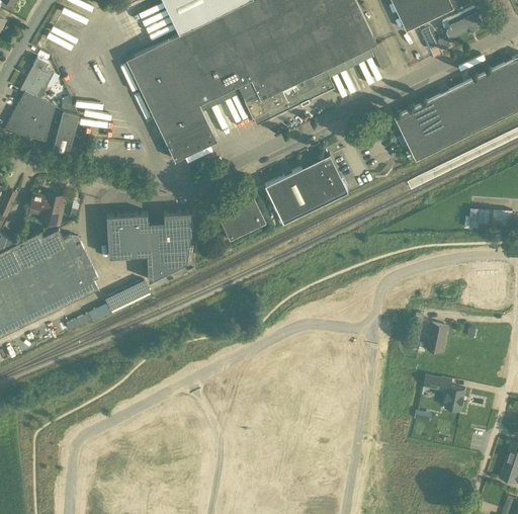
[(0,6),(0,7),(8,12),(11,6),(12,7),(15,0),(0,0),(3,1),(0,6)]
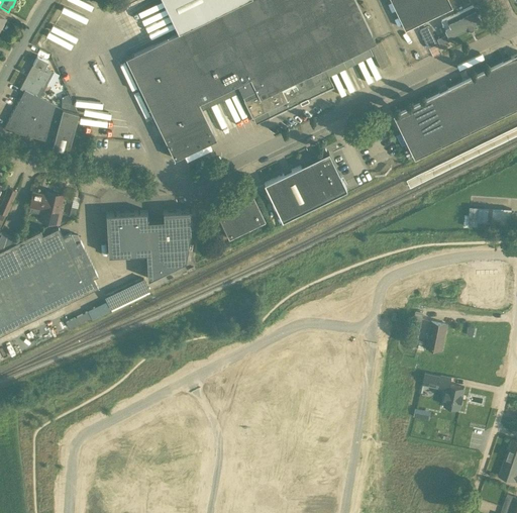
[(161,0),(179,35),(125,61),(167,145),(174,162),(215,141),(198,105),(203,102),(209,100),(216,96),(224,92),(230,89),(236,86),(255,126),(332,89),(323,70),(330,67),(336,64),(345,59),(357,54),(365,50),(376,44),(353,0),(161,0)]
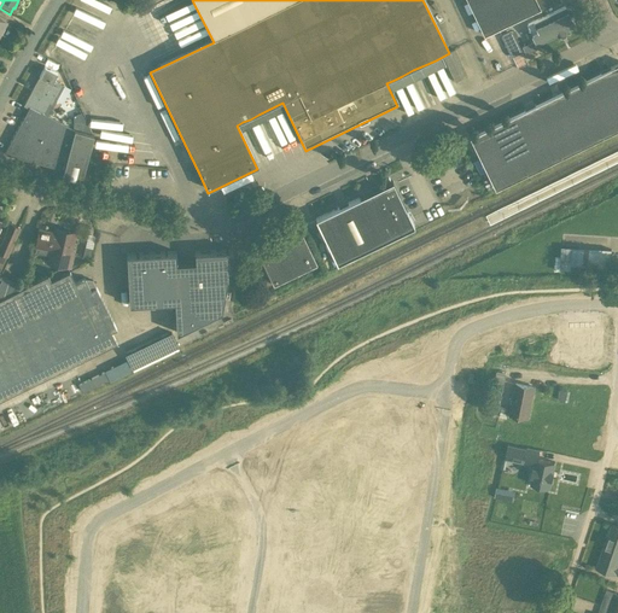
[(560,3),(559,0),(464,0),(484,39),(560,3)]
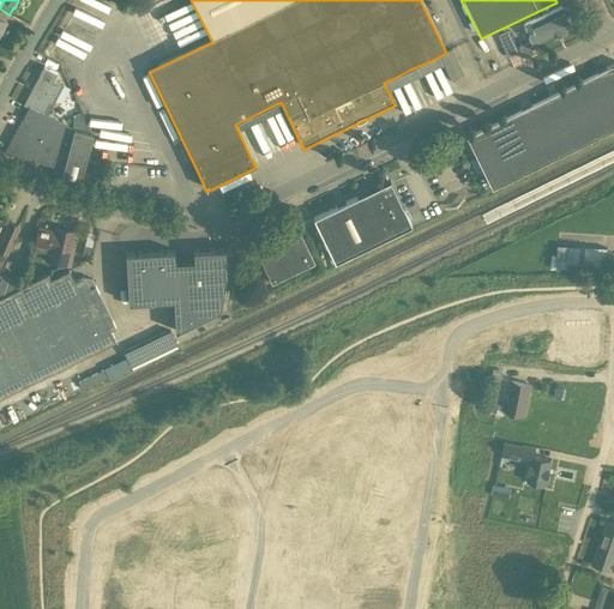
[(534,48),(570,30),(565,20),(567,19),(569,17),(567,14),(566,12),(564,12),(561,12),(560,11),(524,28),(534,48)]
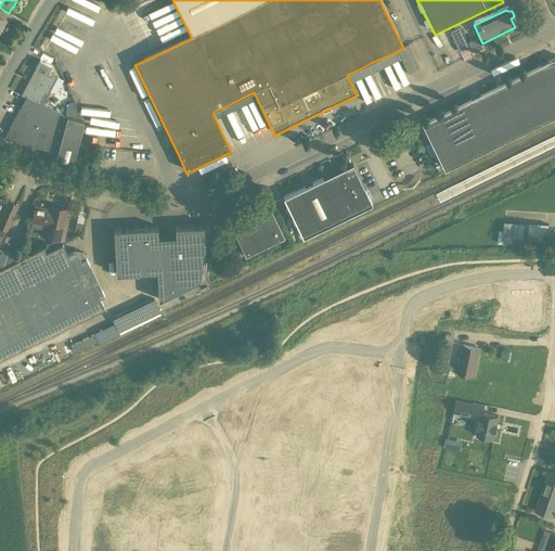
[(84,43),(93,26),(67,11),(57,29),(84,43)]
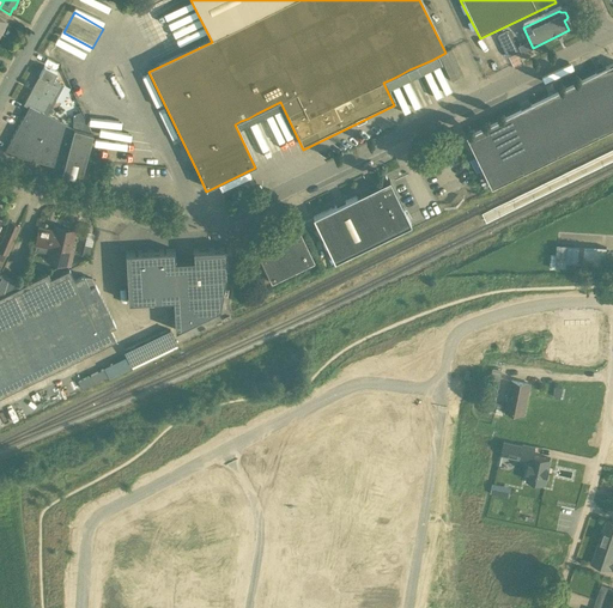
[(508,35),(497,40),(507,60),(517,55),(508,35)]
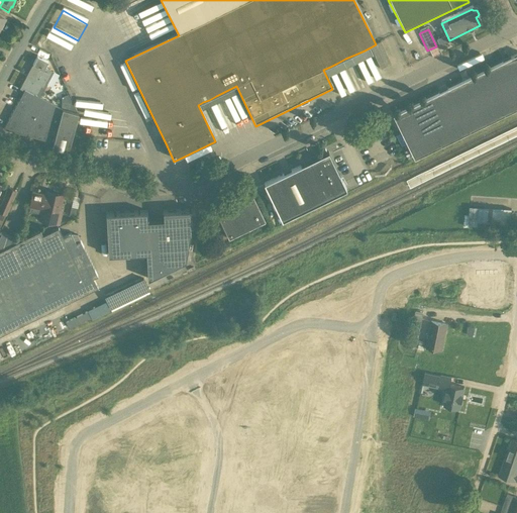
[(437,41),(441,49),(450,44),(446,37),(437,41)]
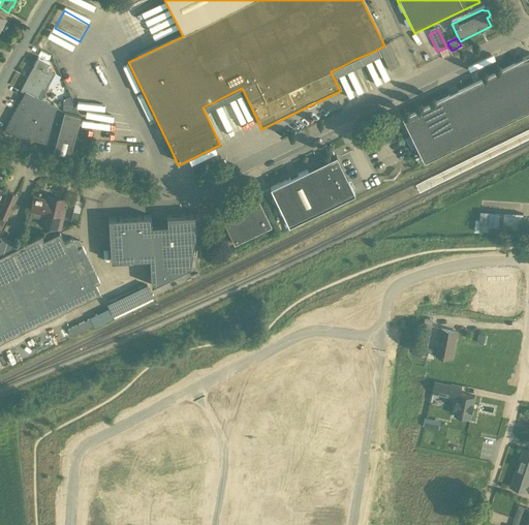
[(379,51),(390,73),(400,68),(390,45),(379,51)]
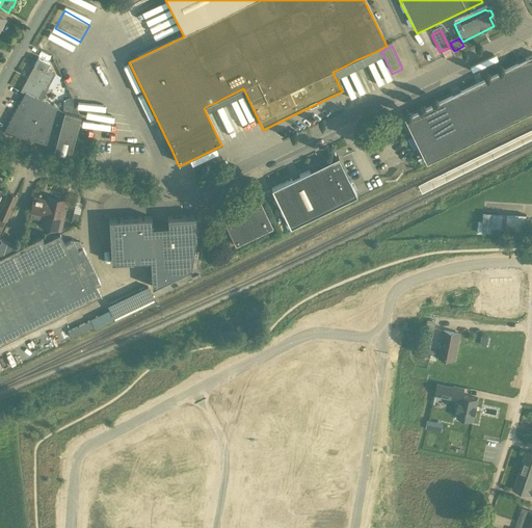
[(404,123),(426,167),(531,114),(531,58),(521,64),(517,67),(460,95),(456,97),(452,99),(404,123)]
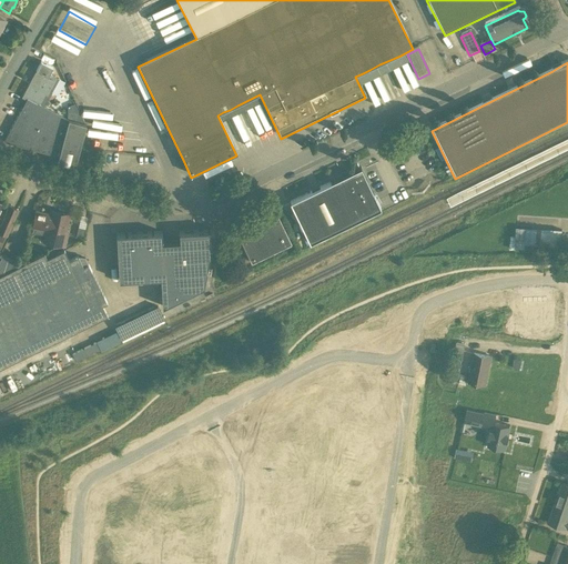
[(22,101),(27,102),(40,110),(41,109),(46,100),(48,101),(58,82),(49,78),(53,71),(41,64),(36,74),(37,74),(30,86),(22,101)]
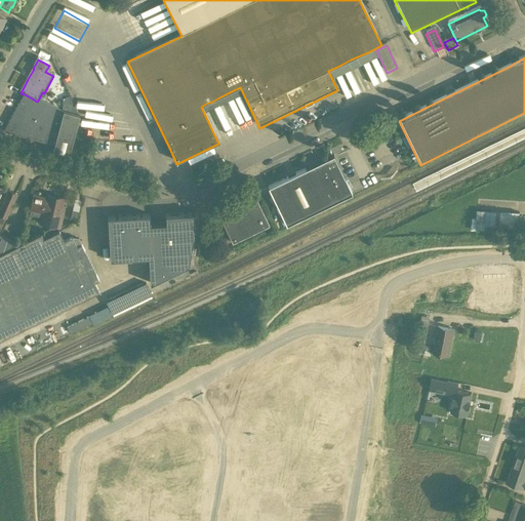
[(79,118),(64,114),(38,101),(37,102),(25,94),(3,134),(53,148),(51,156),(59,158),(68,160),(74,137),(76,130),(79,118)]
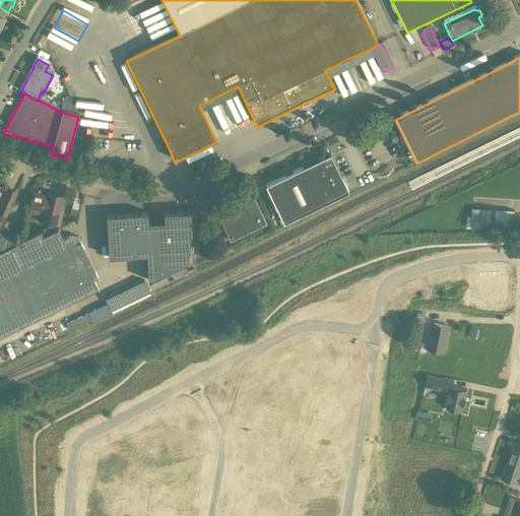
[(61,111),(70,113),(73,101),(63,99),(61,111)]
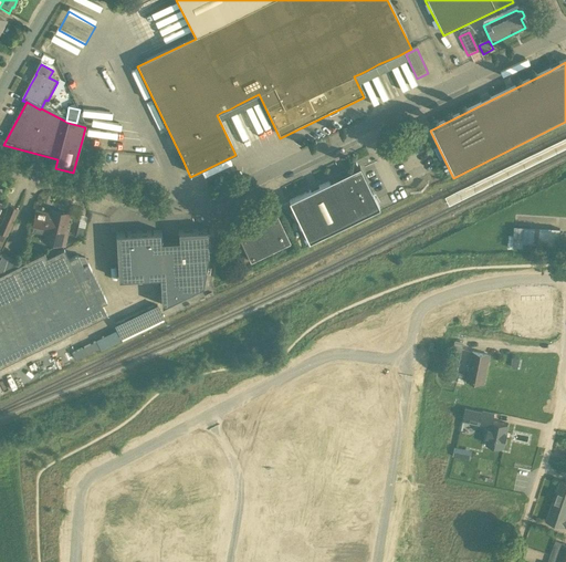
[(96,157),(87,155),(83,167),(93,169),(96,157)]
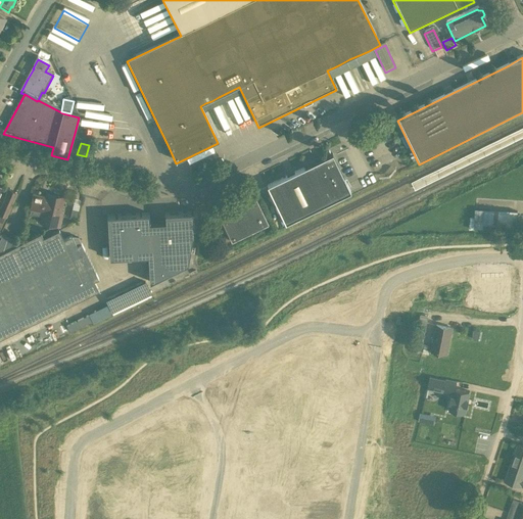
[(333,159),(332,157),(267,189),(285,227),(350,195),(333,159)]
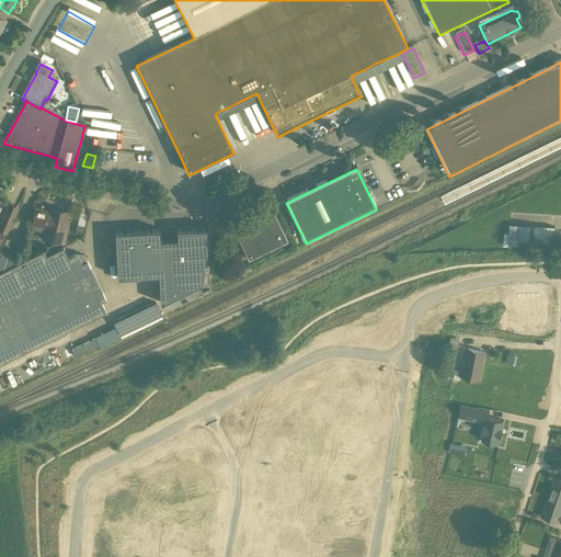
[(287,243),(270,206),(230,226),(248,263),(287,243)]
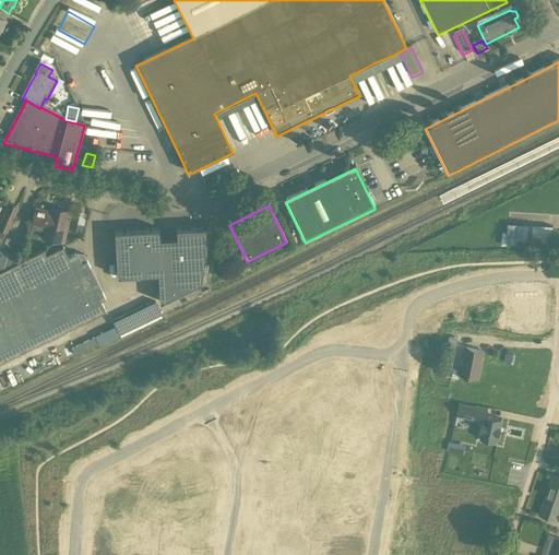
[(9,208),(0,226),(0,234),(3,236),(8,237),(19,212),(9,207),(9,208)]
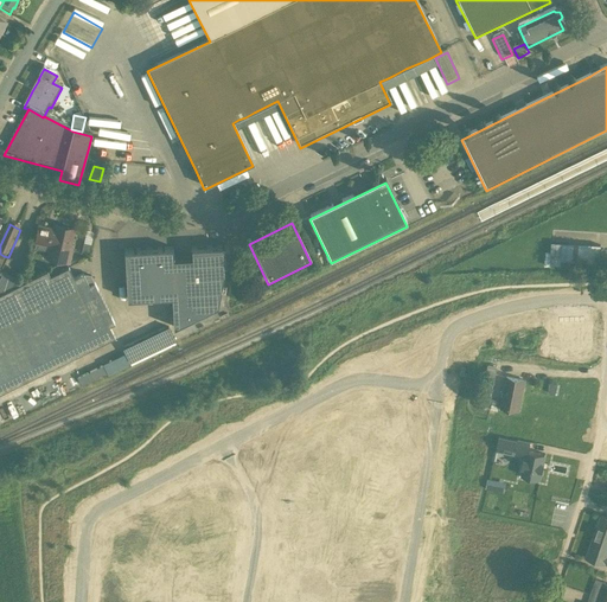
[(69,266),(71,256),(69,256),(74,232),(61,229),(59,234),(38,229),(34,243),(50,247),(46,261),(69,266)]
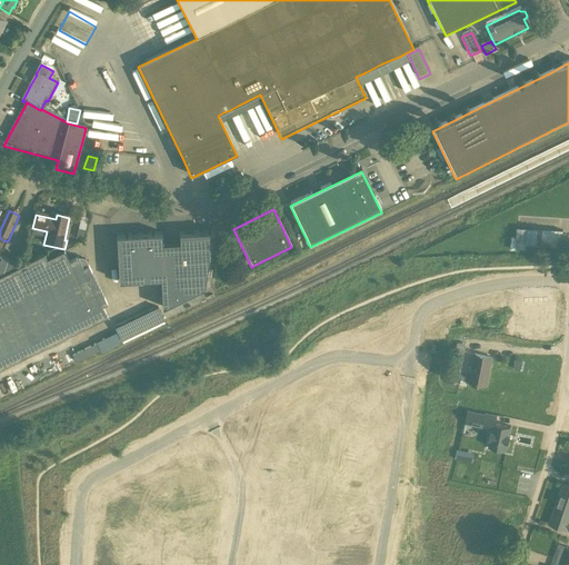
[(511,240),(510,253),(516,254),(516,251),(525,251),(526,248),(562,249),(562,234),(517,231),(517,241),(511,240)]
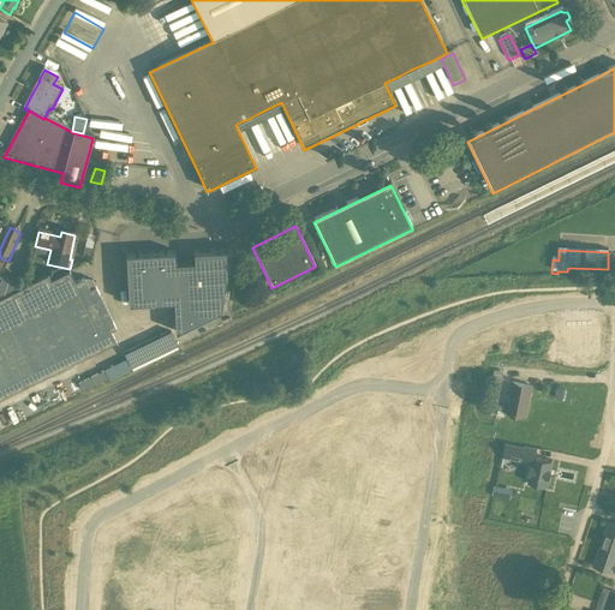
[(232,252),(193,255),(195,264),(175,265),(175,255),(126,257),(129,306),(174,304),(175,335),(220,314),(232,252)]
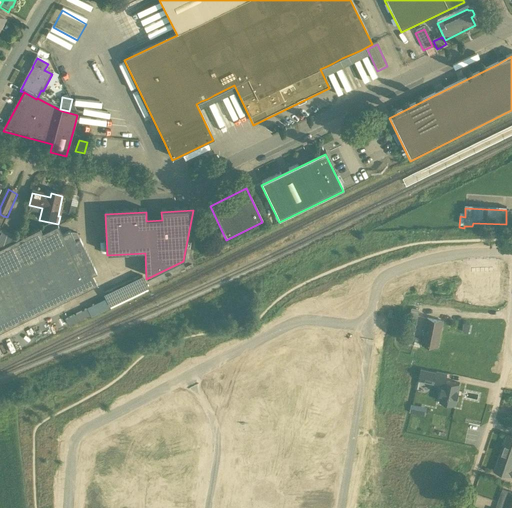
[(0,334),(96,287),(92,278),(96,276),(83,248),(79,241),(77,236),(71,235),(70,234),(62,238),(58,228),(42,236),(40,231),(11,245),(14,238),(0,230),(0,233),(1,234),(0,235),(0,334)]
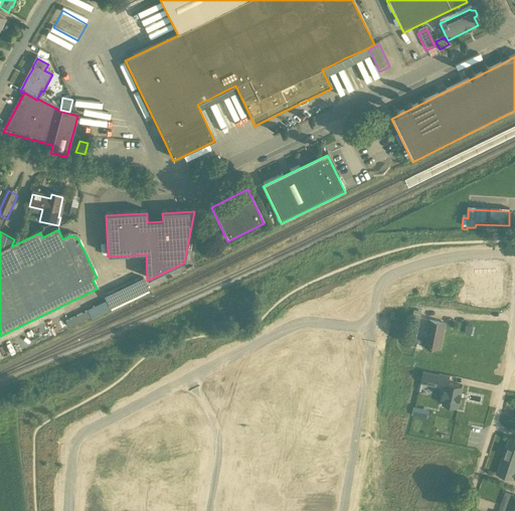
[(149,294),(143,282),(105,300),(111,312),(149,294)]
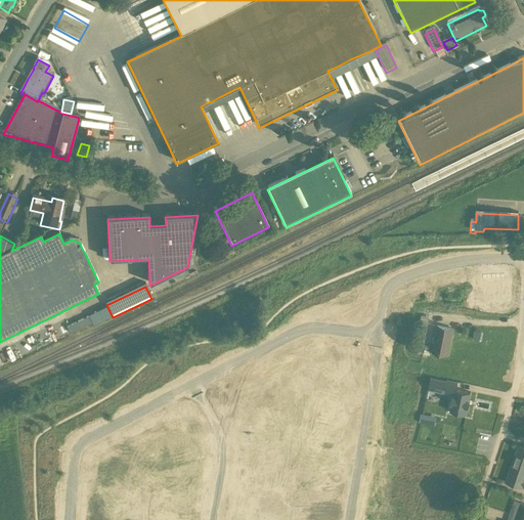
[(429,321),(421,319),(419,329),(427,330),(429,321)]
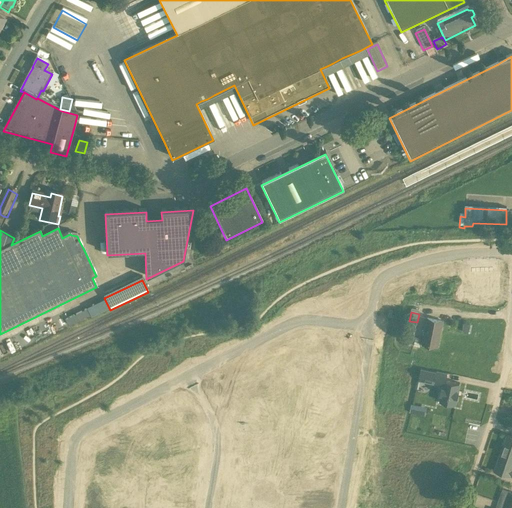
[(443,325),(427,322),(422,347),(437,350),(443,325)]
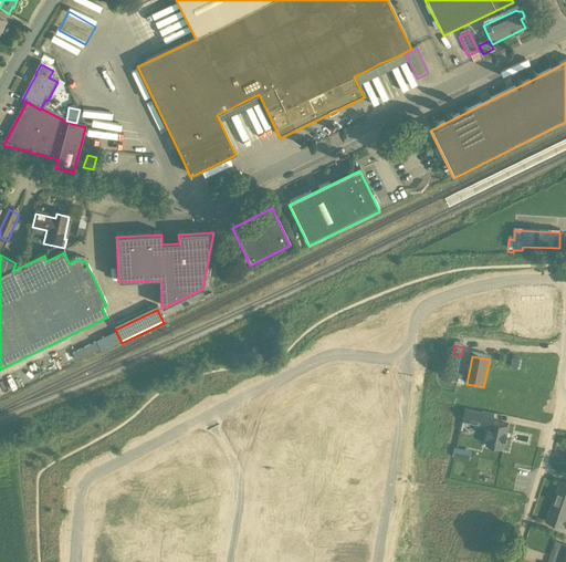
[(520,362),(512,361),(511,371),(519,372),(520,362)]
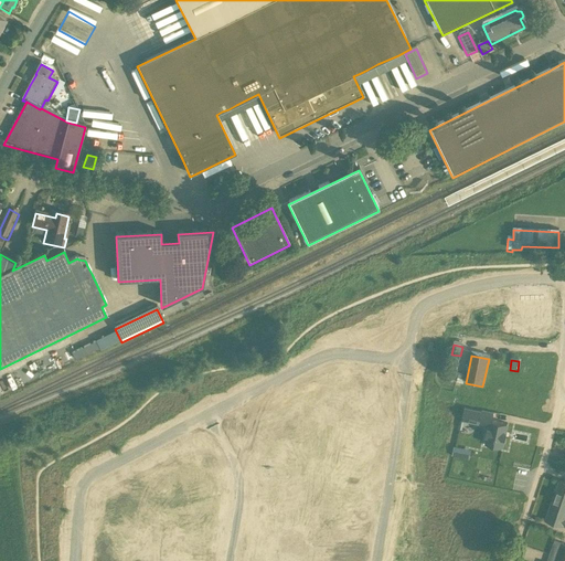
[(464,411),(461,423),(475,426),(479,427),(489,429),(490,423),(492,424),(493,417),(464,411)]
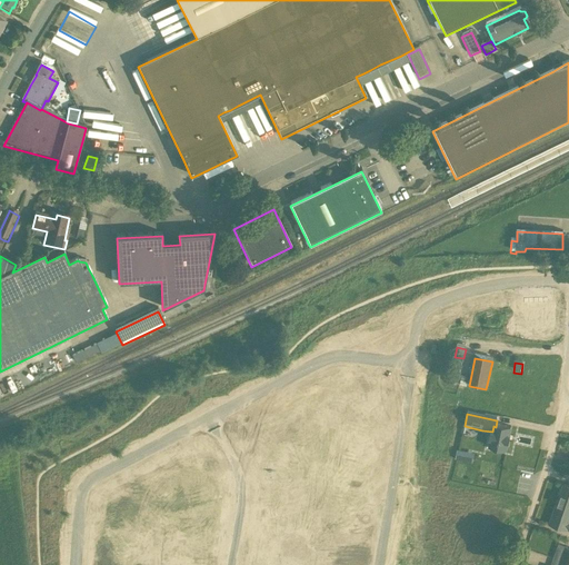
[(509,438),(510,430),(496,427),(493,426),(492,432),(491,434),(490,434),(489,442),(490,442),(488,450),(492,450),(491,453),(501,455),(502,453),(506,454),(508,446),(509,446),(510,438),(509,438)]
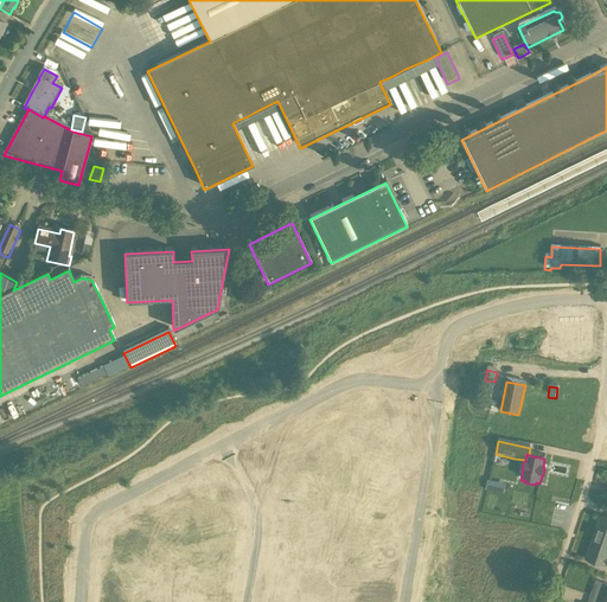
[(490,481),(487,492),(505,494),(508,484),(490,481)]
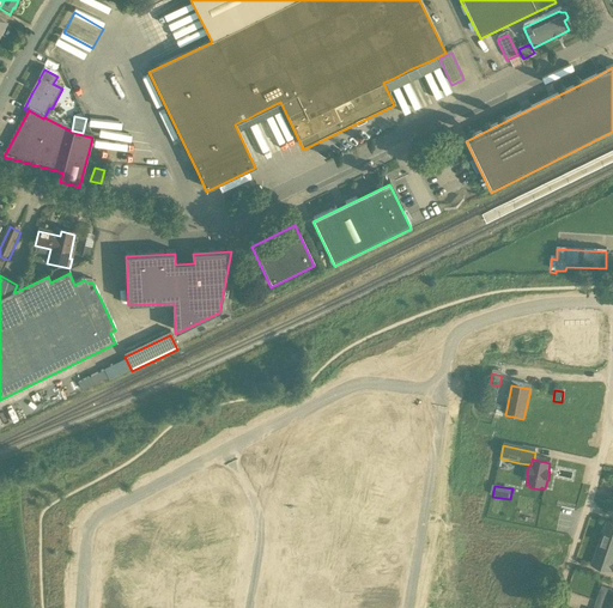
[(612,527),(607,526),(600,548),(610,552),(610,553),(612,554),(612,555),(612,527)]
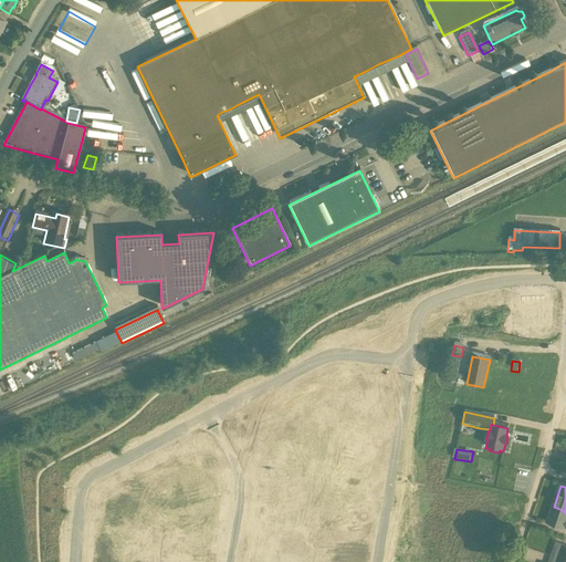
[(565,521),(565,522),(565,521),(565,513),(565,512),(563,511),(563,510),(554,507),(552,512),(551,512),(546,524),(565,530),(565,521)]
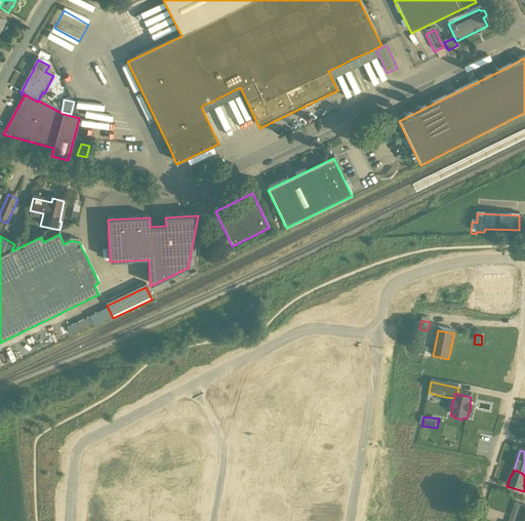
[(154,491),(133,493),(137,502),(153,499),(154,491)]
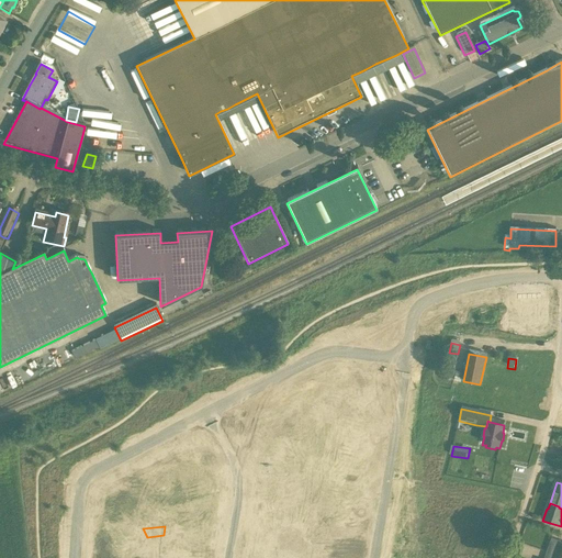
[(561,557),(561,545),(558,544),(552,557),(561,557)]
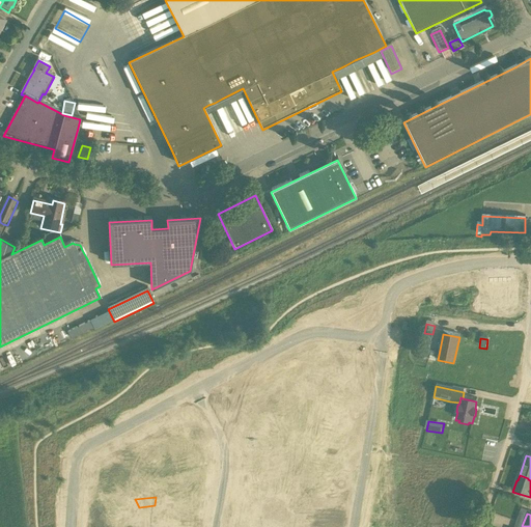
[(87,523),(87,526),(123,526),(124,518),(104,516),(103,524),(87,523)]
